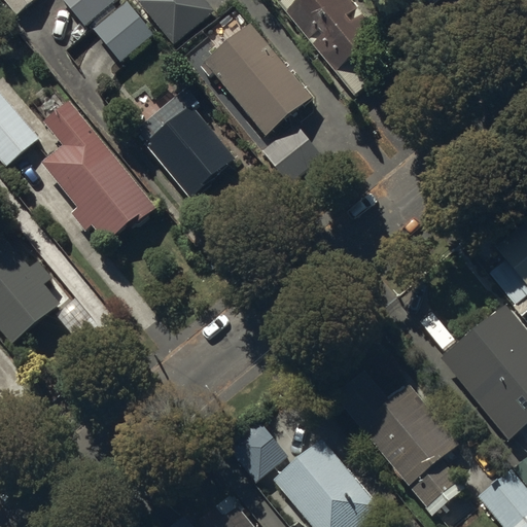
[(5,0),(16,12),(31,0),(5,0)]
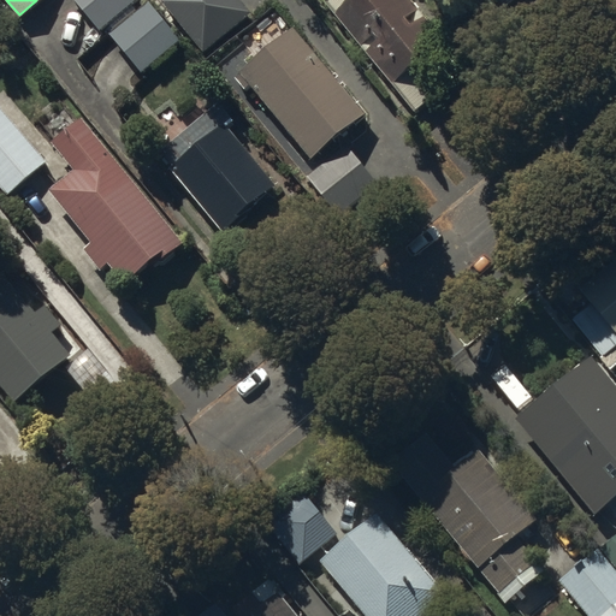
[(135,0),(77,0),(100,28),(135,0)]
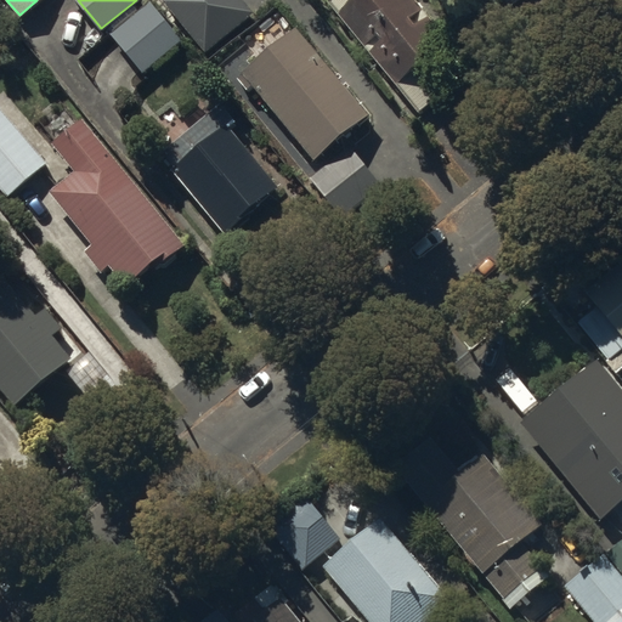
[(153,0),(147,0),(111,32),(143,71),(184,37),(153,0)]
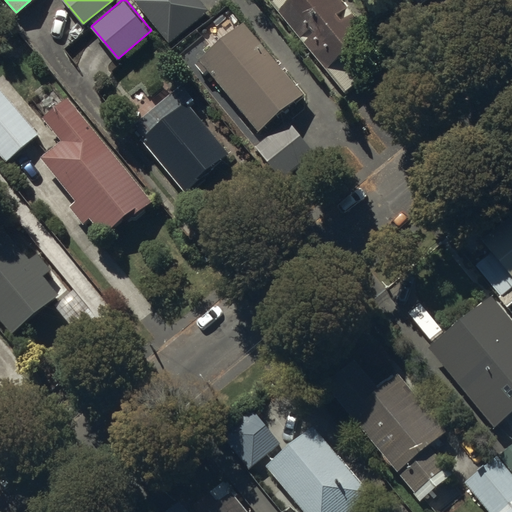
[(133,0),(133,1),(169,43),(209,9),(201,0),(133,0)]
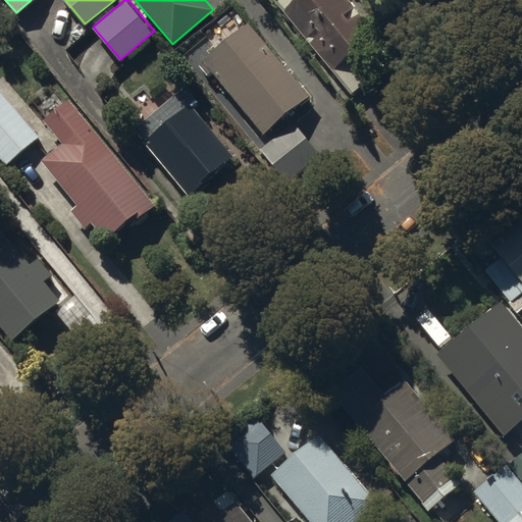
[(277,0),(351,92),(375,72),(356,48),(375,33),(349,0),(277,0)]
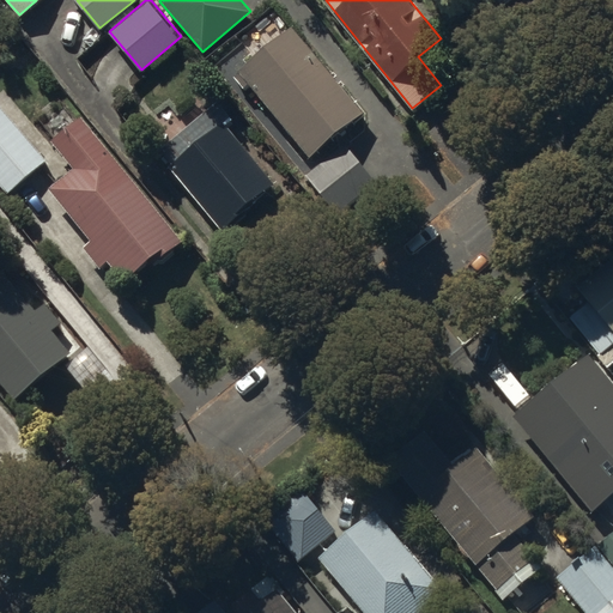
[(503,0),(475,0),(486,13),(503,0)]
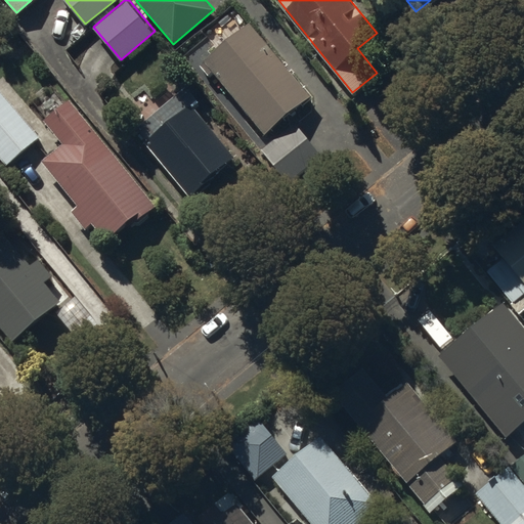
[(311,93),(250,19),(203,59),(265,132),(311,93)]
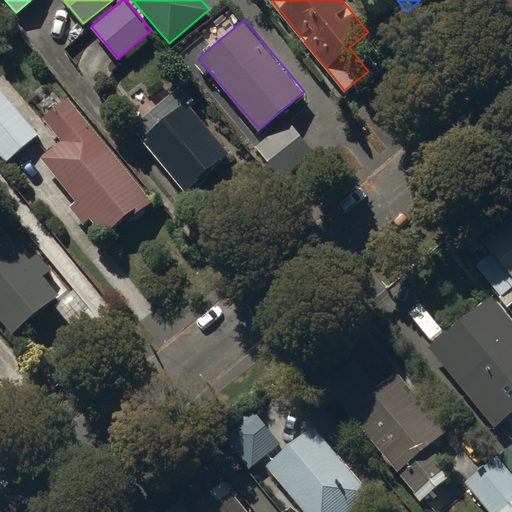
[(0,151),(7,160),(46,127),(2,76),(0,77),(0,151)]
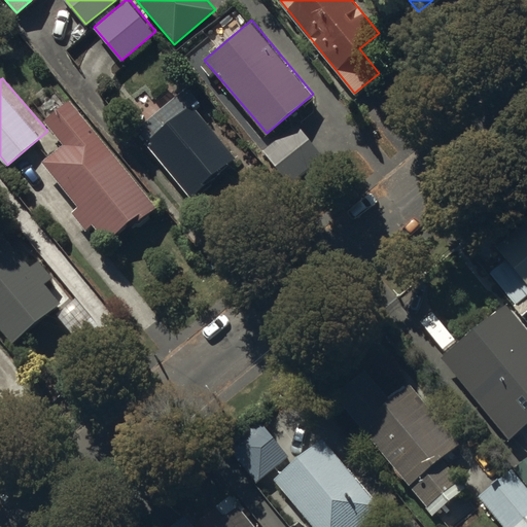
[(187,83),(137,127),(147,138),(144,141),(188,192),(236,152),(195,105),(202,100),(187,83)]
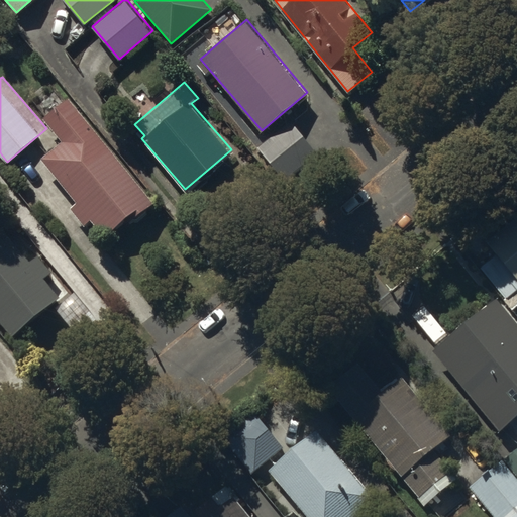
[(156,200),(69,96),(44,116),(62,137),(38,157),(76,201),(71,206),(86,223),(91,219),(104,234),(124,218),(128,222),(156,200)]
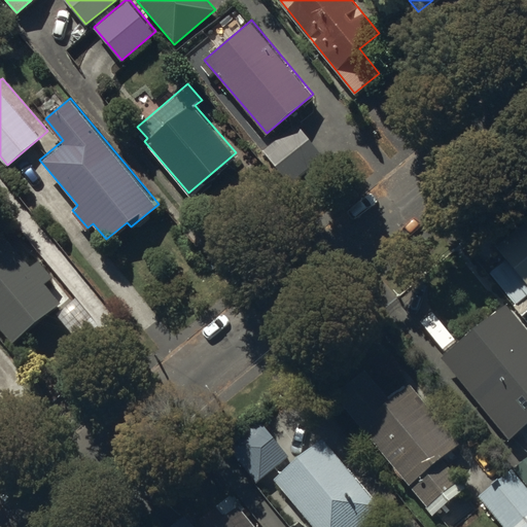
[(293,120),(258,148),(287,183),(322,155),(293,120)]
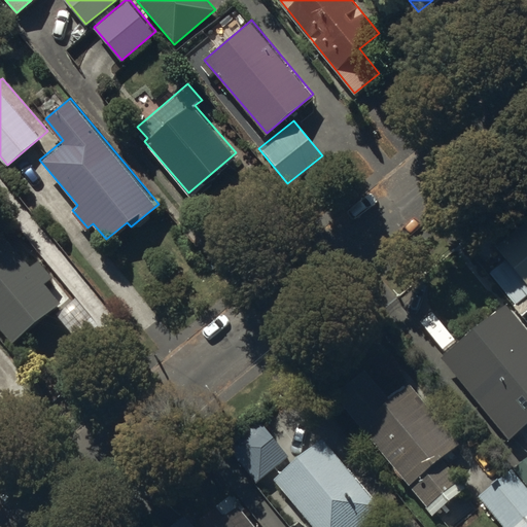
[(526,311),(526,219),(496,246),(505,257),(489,272),(515,302),(513,304),(522,315),(526,311)]
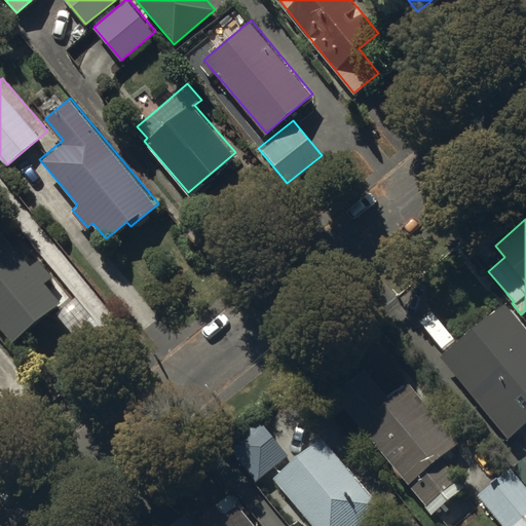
[(30,263),(2,230),(0,231),(0,326),(11,339),(60,299),(45,282),(52,275),(37,257),(30,263)]
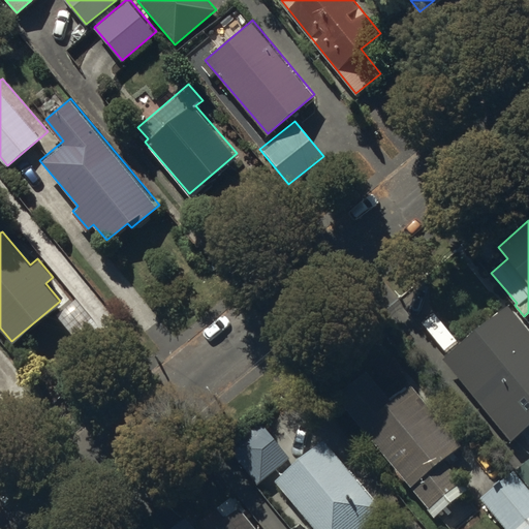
[(94,320),(74,300),(58,315),(78,336),(94,320)]
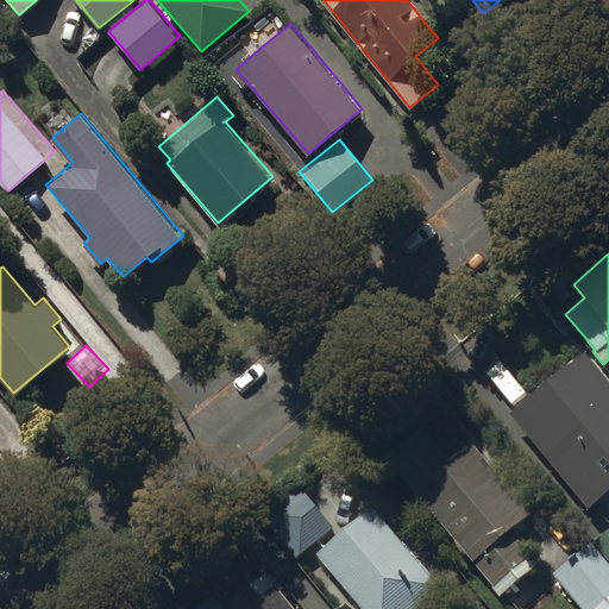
[(508,410),(585,503),(608,483),(608,378),(584,347),(508,410)]
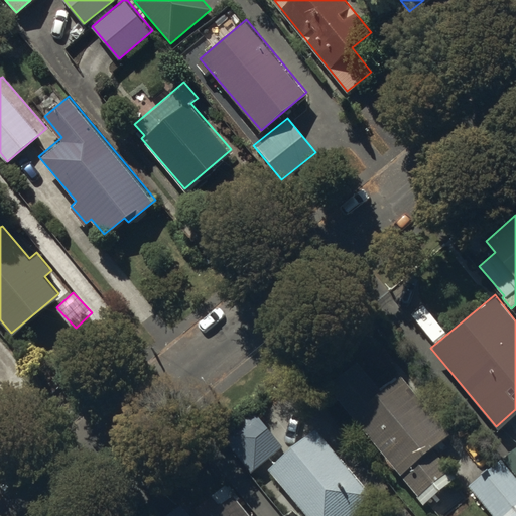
[(449,432),(402,370),(381,387),(356,357),(326,383),(417,493),(452,466),(434,443),(449,432)]
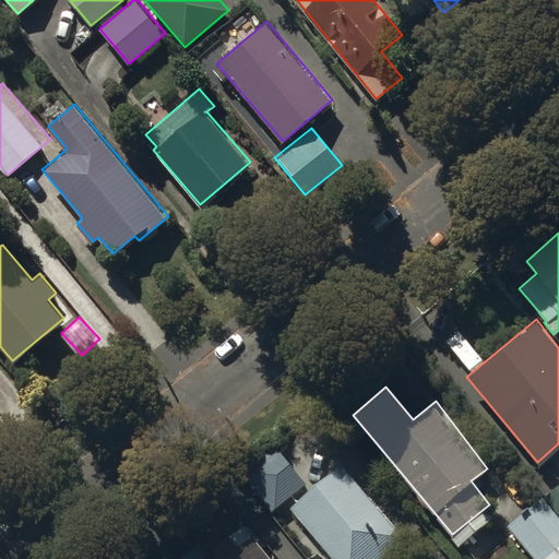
[(276,445),(241,474),(272,511),(307,482),(276,445)]
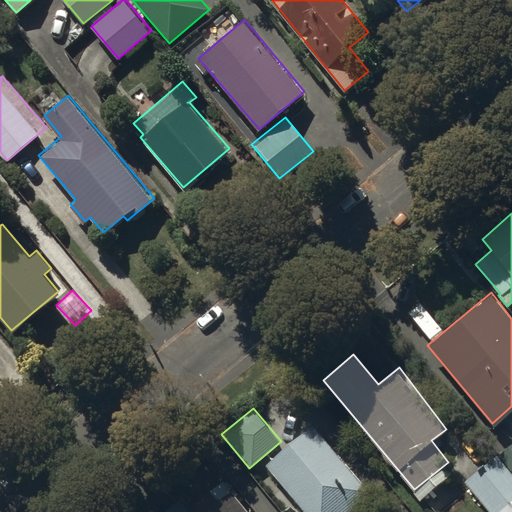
[(313,424),(266,463),(305,511),(352,511),(372,497),(313,424)]
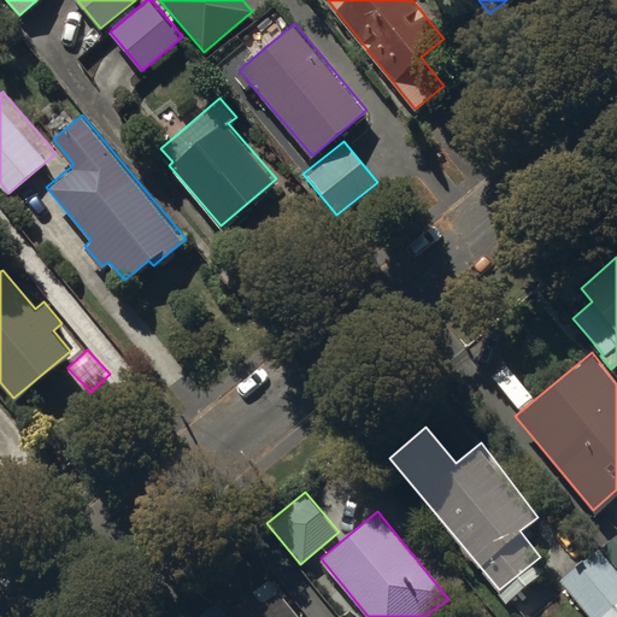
[(616,533),(601,546),(616,564),(616,533)]
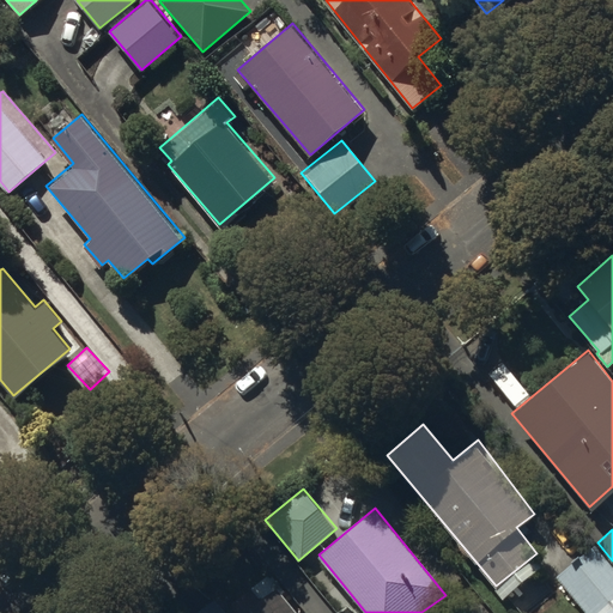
[(612,612),(612,564),(596,544),(558,575),(587,612),(612,612)]
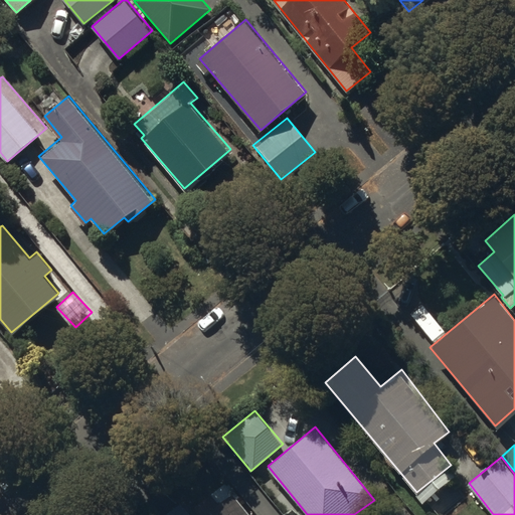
[(190,514),(179,500),(161,514),(250,514),(231,492),(211,509),(216,514),(190,514)]
